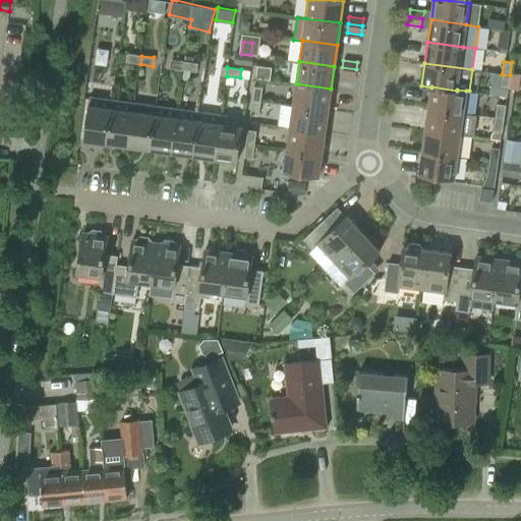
[(355,78),(356,69),(342,67),(341,76),(355,78)]
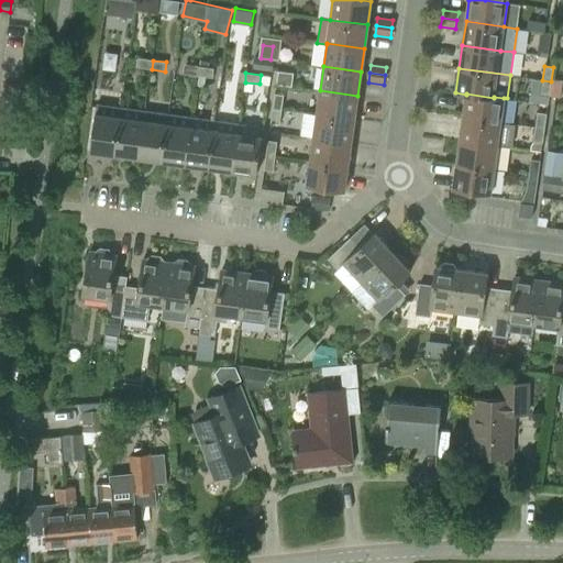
[(551,81),(542,80),(540,95),(549,96),(551,81)]
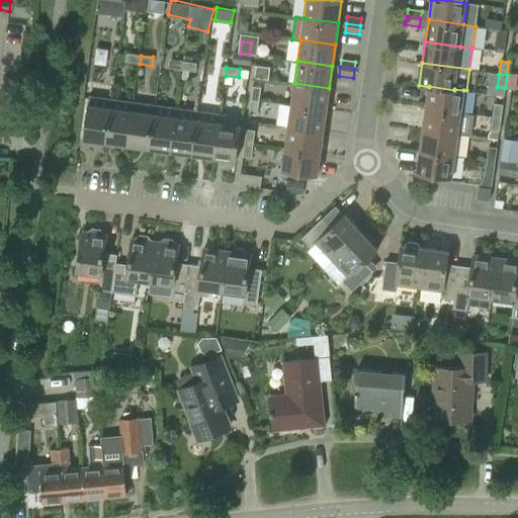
[(326,110),(329,88),(294,83),(291,105),(326,110)]
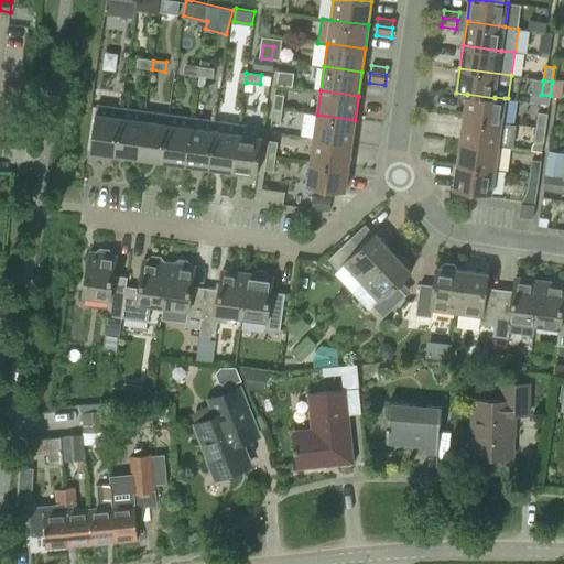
[(273,108),(282,109),(284,95),(275,94),(273,108)]
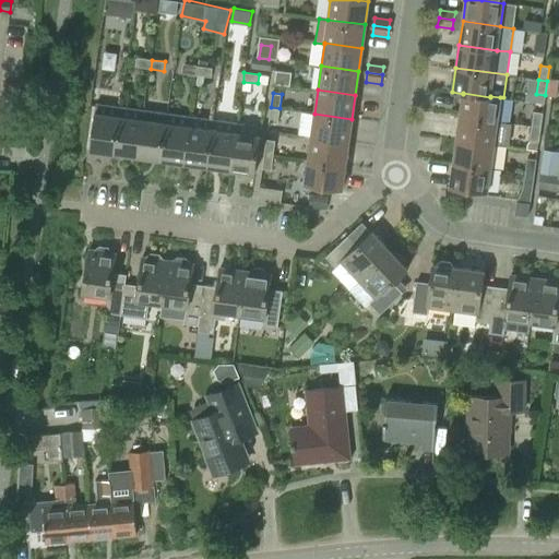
[(463,94),(460,116),(497,121),(500,97),(490,96),(490,97),(463,93),(463,94)]
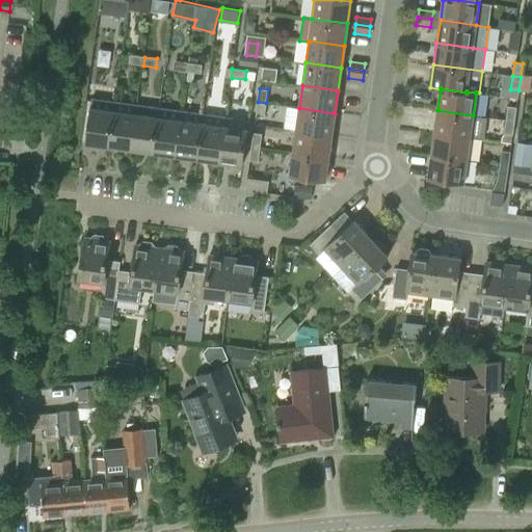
[(109,147),(115,102),(91,99),(85,142),(109,147)]
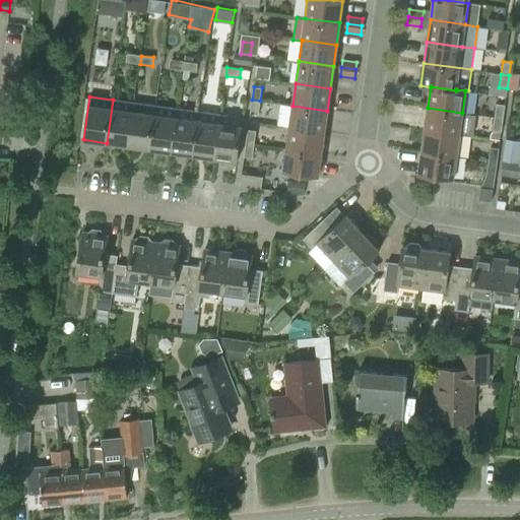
[(107,143),(128,146),(134,103),(113,100),(107,143)]
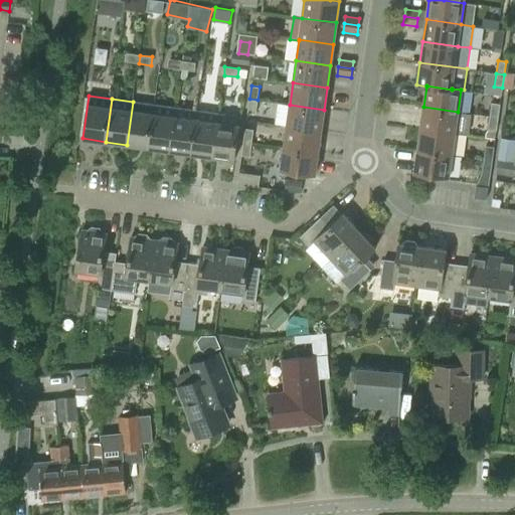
[(258,100),(249,99),(247,113),(255,114),(258,100)]
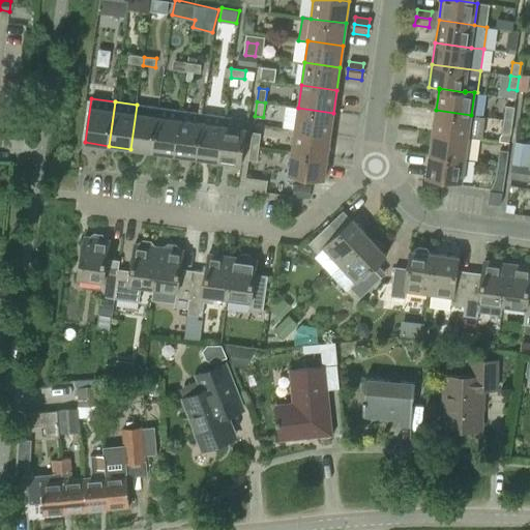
[(130,149),(153,152),(159,108),(137,105),(130,149)]
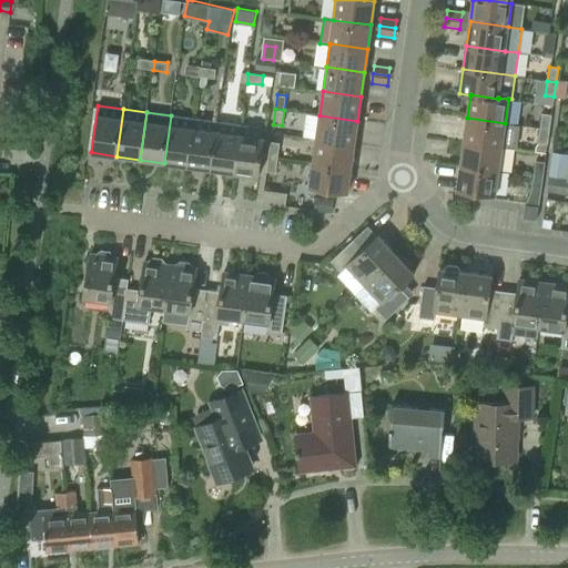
[(305,112),(303,135),(313,137),(315,113),(305,112)]
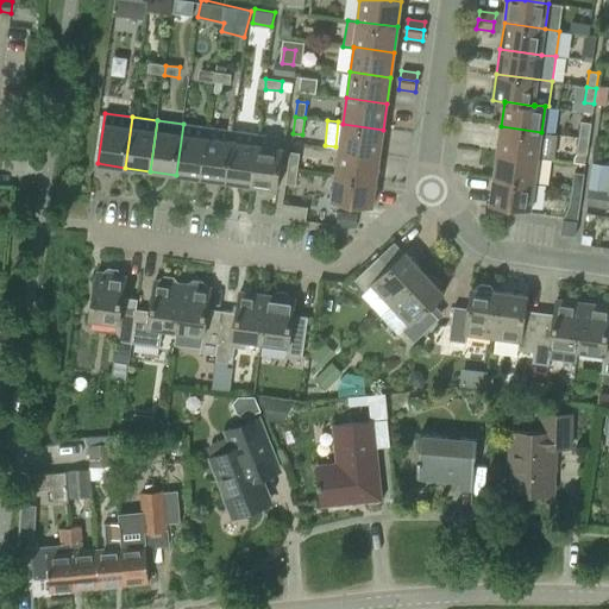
[(579,138),(589,139),(591,123),(582,121),(579,138)]
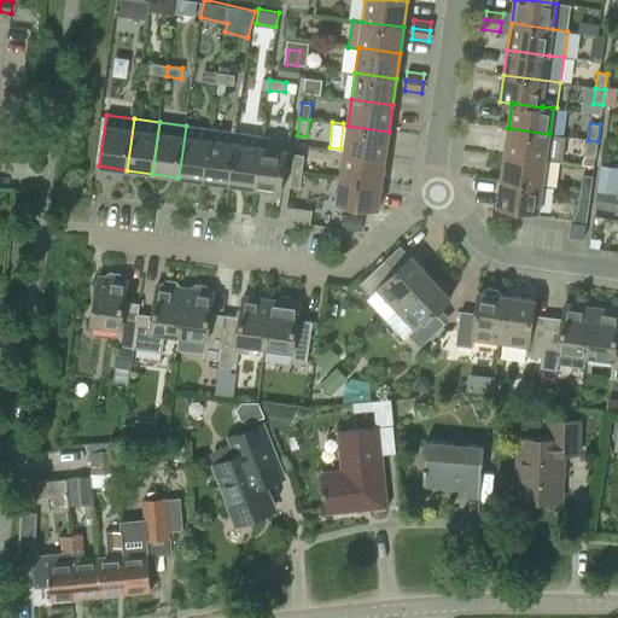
[(179,178),(204,181),(211,129),(186,126),(179,178)]
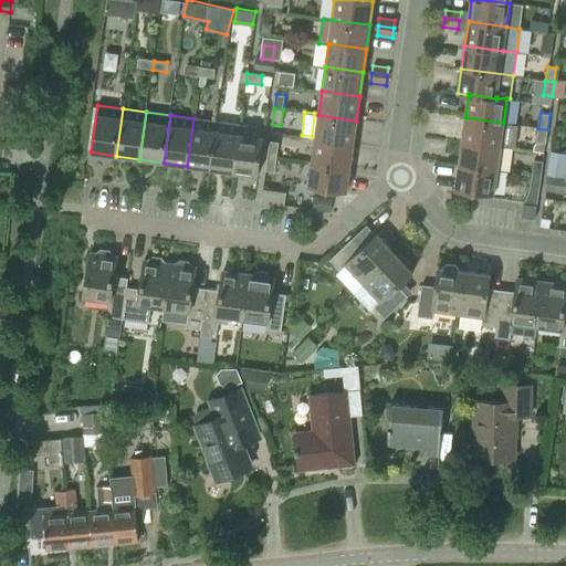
[(318,115),(315,138),(353,144),(356,121),(318,115)]
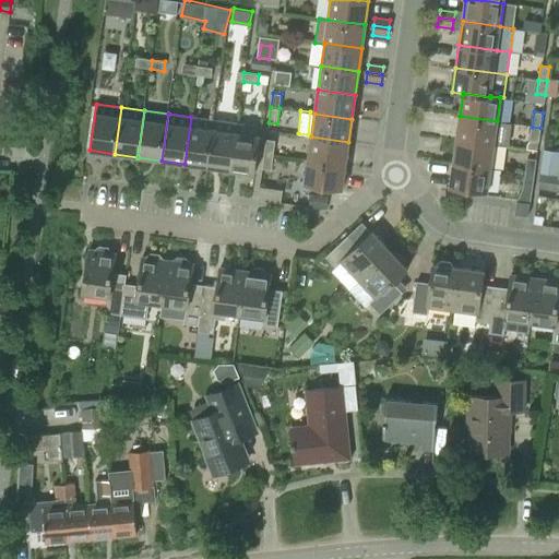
[(460,116),(456,140),(494,145),(497,121),(460,116)]
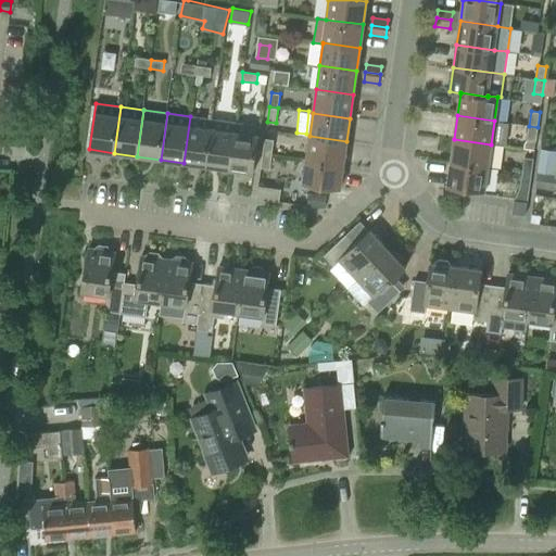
[(184,163),(207,166),(213,119),(190,116),(184,163)]
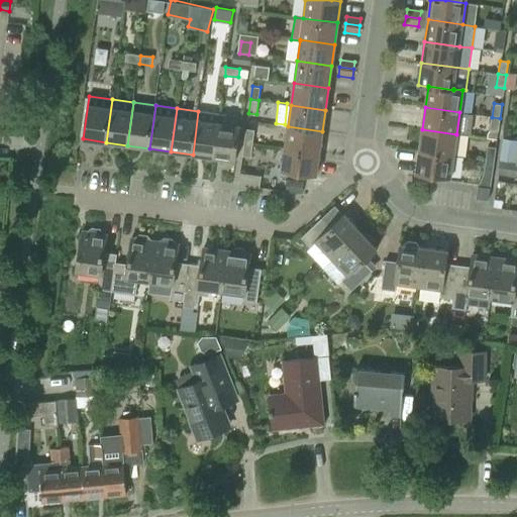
[(193,154),(213,158),(219,114),(198,111),(193,154)]
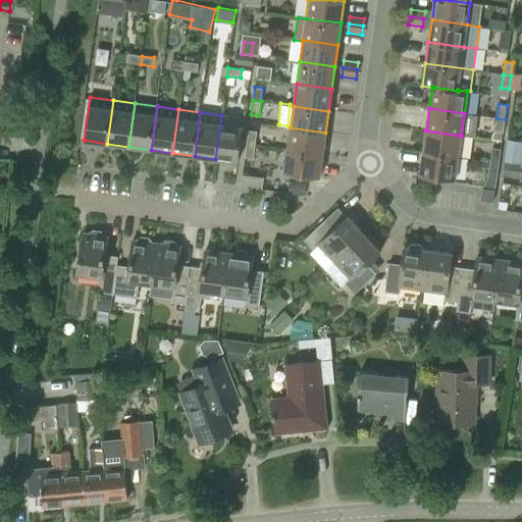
[(221,115),(215,159),(238,162),(244,118),(221,115)]
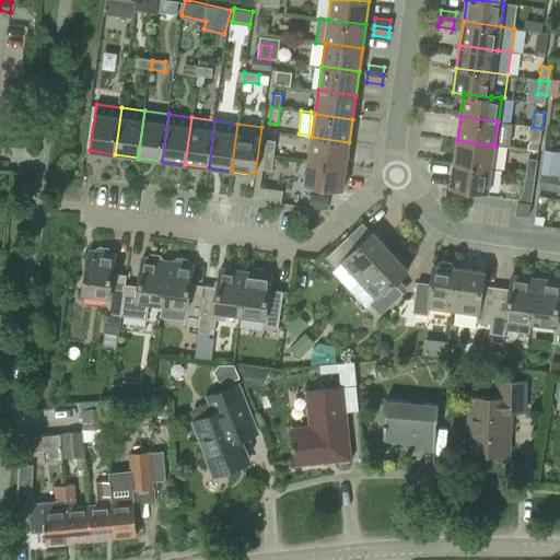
[(541,128),(533,127),(531,141),(539,142),(541,128)]
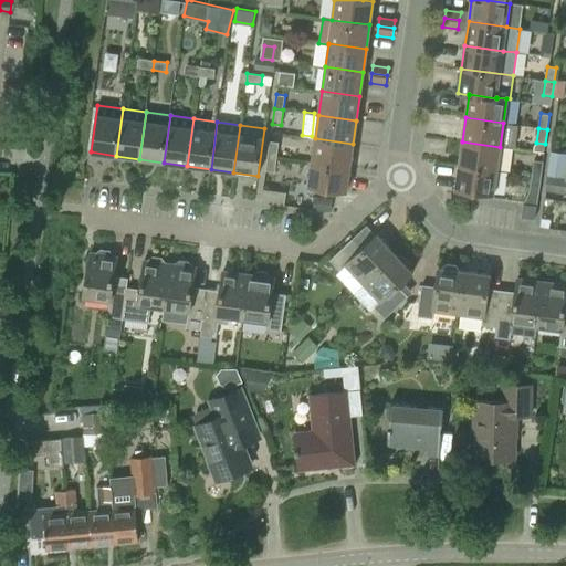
[(349,168),(353,144),(315,138),(312,163),(349,168)]
